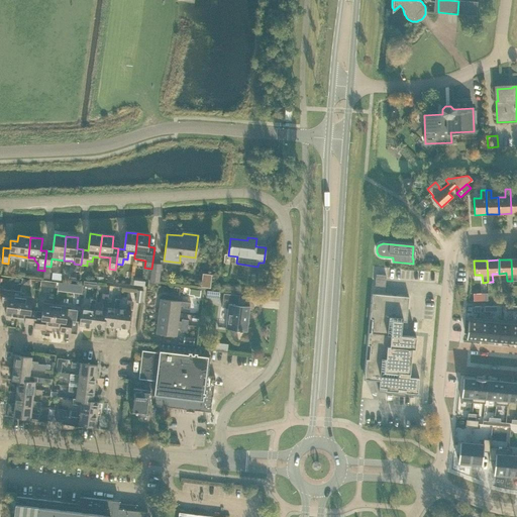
[(152,264),(150,282),(158,283),(161,265),(152,264)]
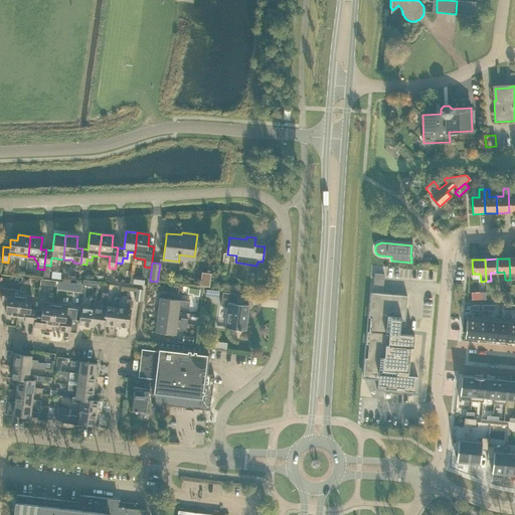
[(377,271),(375,283),(385,284),(386,272),(377,271)]
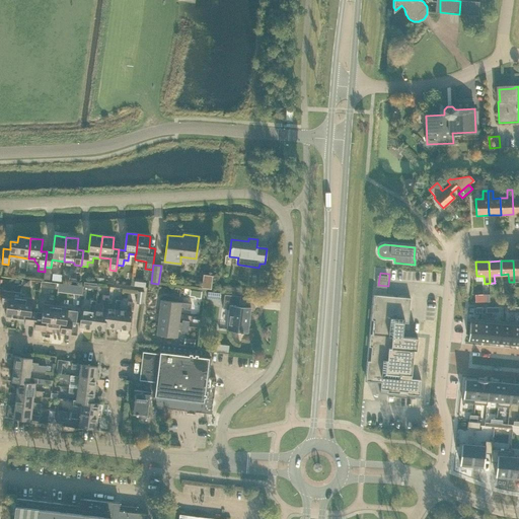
[(70,294),(80,296),(81,287),(71,286),(70,294)]
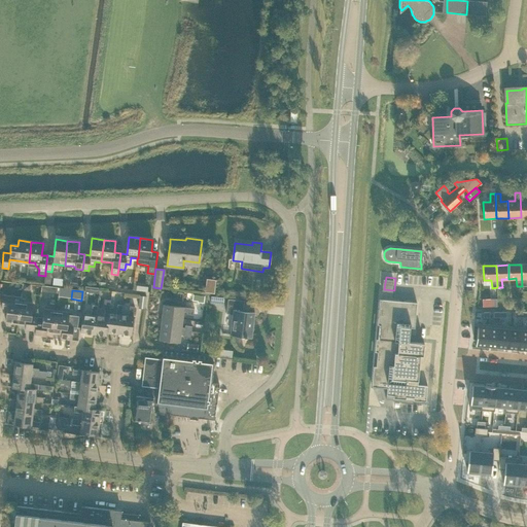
[(183,297),(192,299),(192,301),(198,302),(198,303),(204,303),(205,296),(184,293),(183,297)]
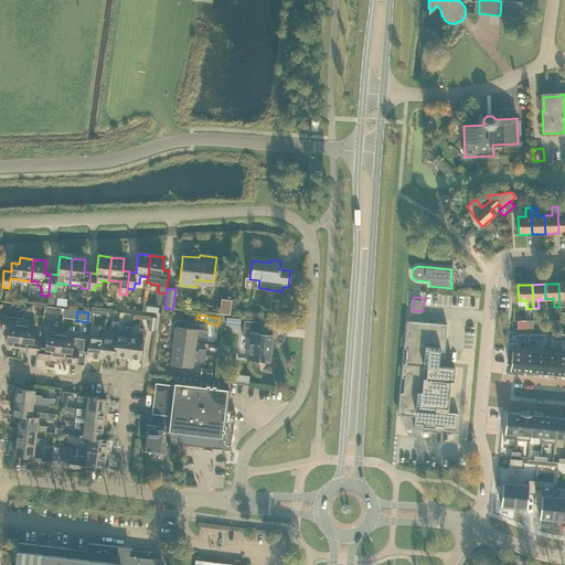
[(7,344),(19,347),(22,324),(23,319),(14,318),(3,317),(1,330),(8,331),(7,344)]
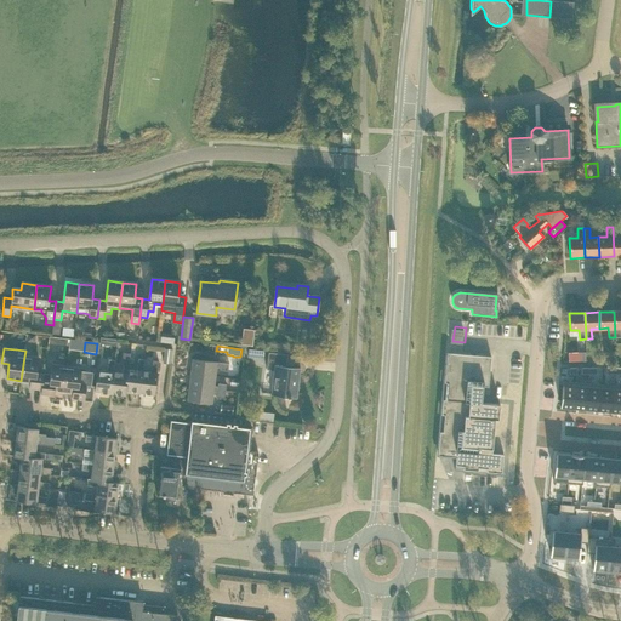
[(171,364),(172,349),(165,348),(163,363),(171,364)]
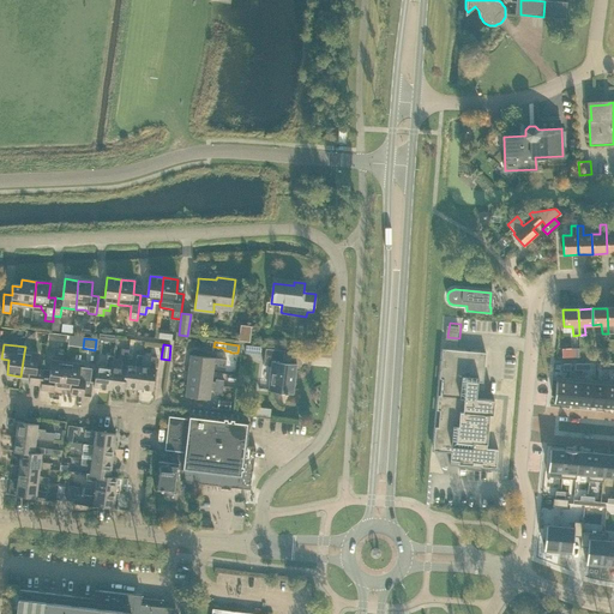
[(246,345),(245,354),(259,355),(260,347),(246,345)]
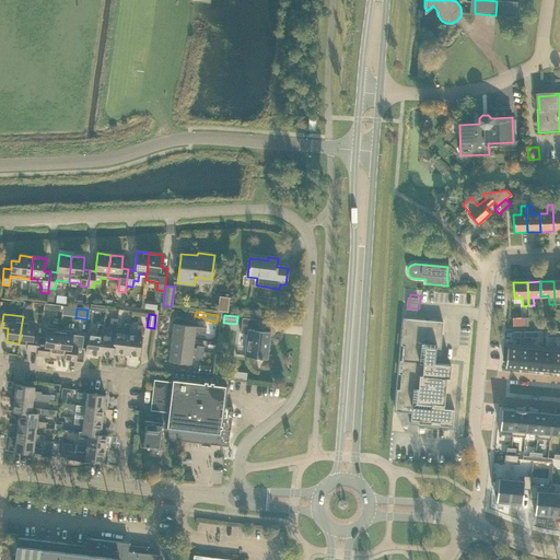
[(242,318),(241,334),(247,334),(245,356),(267,358),(270,333),(257,331),(259,319),(242,318)]
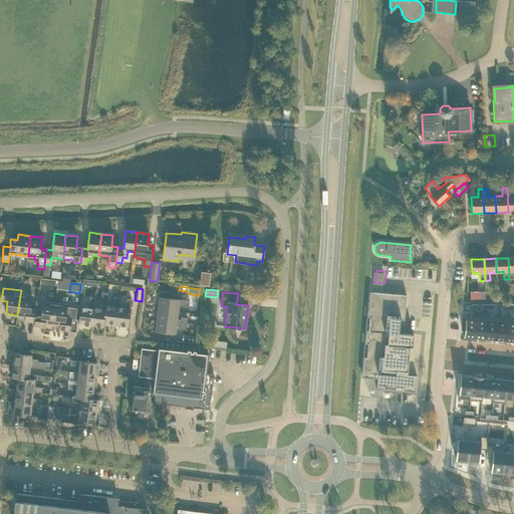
[(403,391),(416,392),(417,376),(405,375),(405,371),(408,371),(410,347),(413,347),(414,335),(399,333),(400,319),(404,320),(405,314),(407,295),(370,292),(368,311),(368,317),(370,317),(369,331),(366,330),(365,343),(368,343),(366,357),(364,357),(362,377),(377,378),(376,386),(383,386),(383,389),(396,390),(397,388),(403,389),(403,391)]
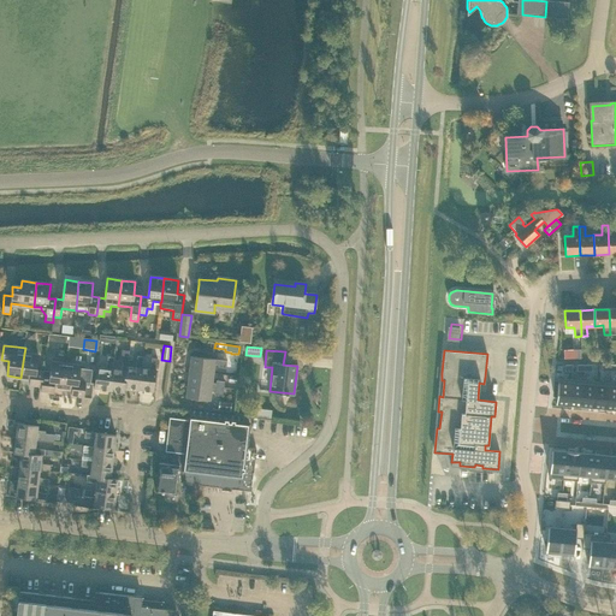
[(39,356),(24,354),(21,378),(30,379),(29,385),(41,386),(43,372),(36,371),(39,356)]
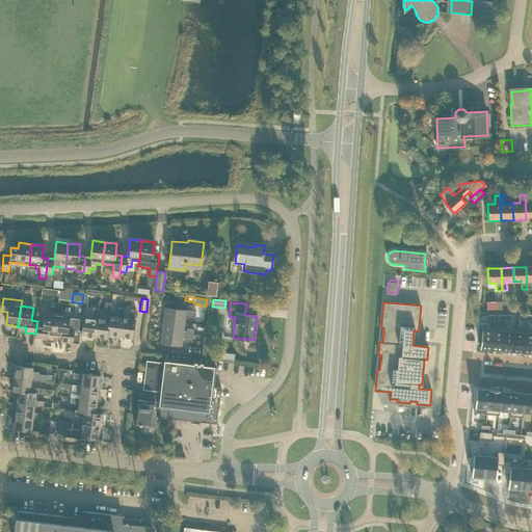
[(84,317),(82,336),(95,337),(97,319),(98,309),(94,308),(91,318),(84,317)]
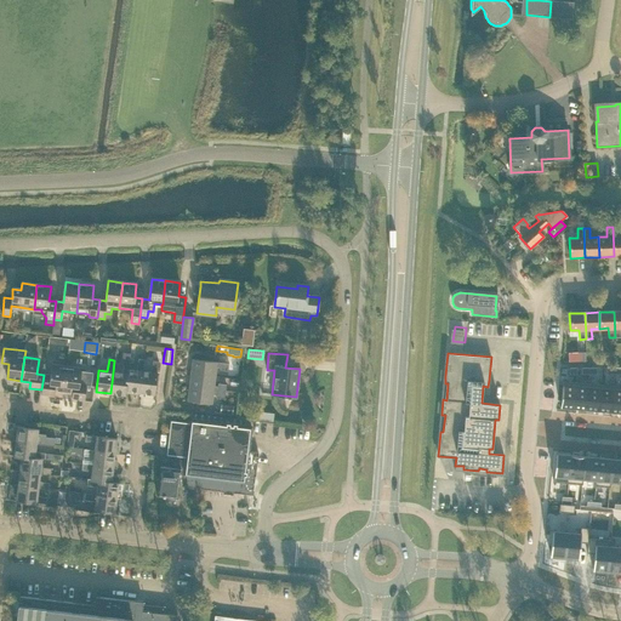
[(140,393),(143,371),(144,359),(138,359),(137,370),(129,369),(127,369),(125,391),(140,393)]
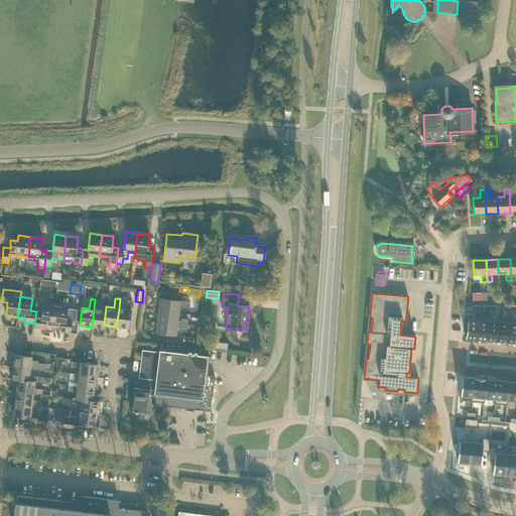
[(182,305),(182,307),(189,308),(189,302),(180,301),(180,300),(160,298),(158,310),(178,312),(179,304),(182,305)]
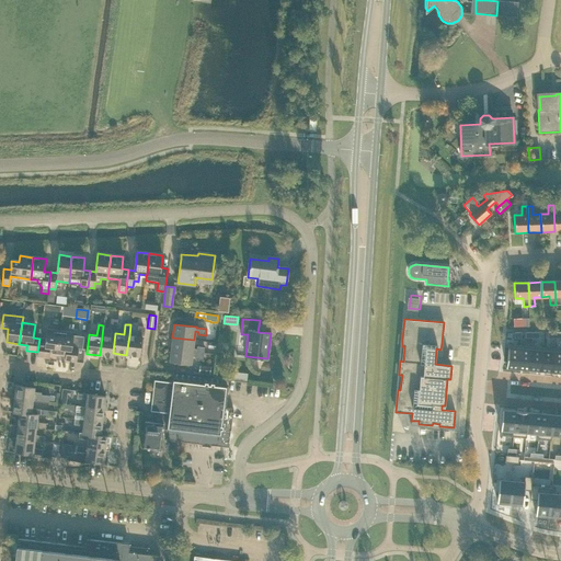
[(126,355),(139,356),(144,327),(138,325),(137,336),(129,335),(126,355)]
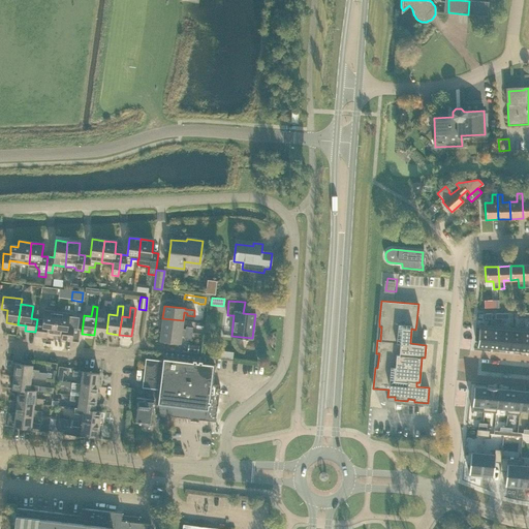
[(94,335),(106,337),(106,333),(109,314),(110,314),(110,309),(105,308),(103,317),(96,317),(94,335)]
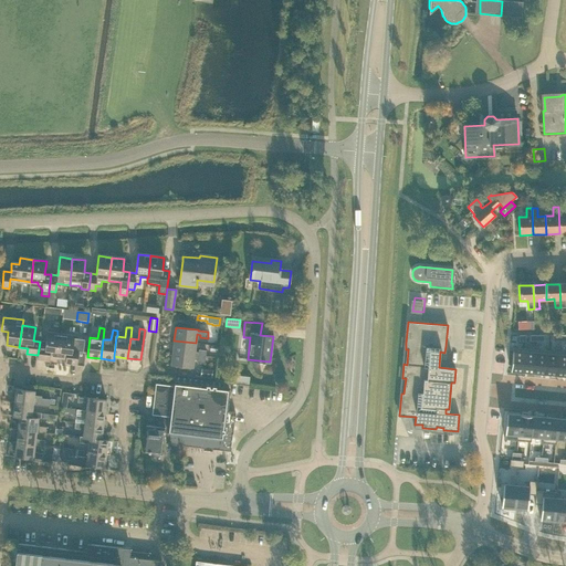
[(50,356),(59,356),(61,335),(48,333),(46,342),(40,342),(38,355),(38,359),(49,362),(50,356)]
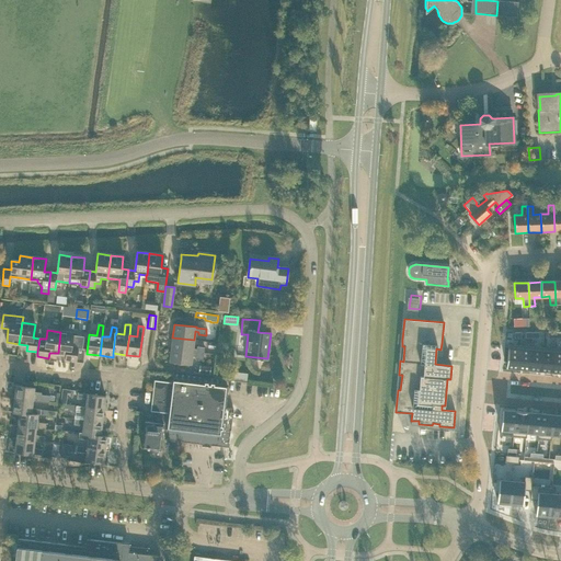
[(73,333),(60,332),(58,353),(66,354),(65,361),(76,362),(83,363),(84,350),(82,348),(84,336),(73,335),(73,333)]
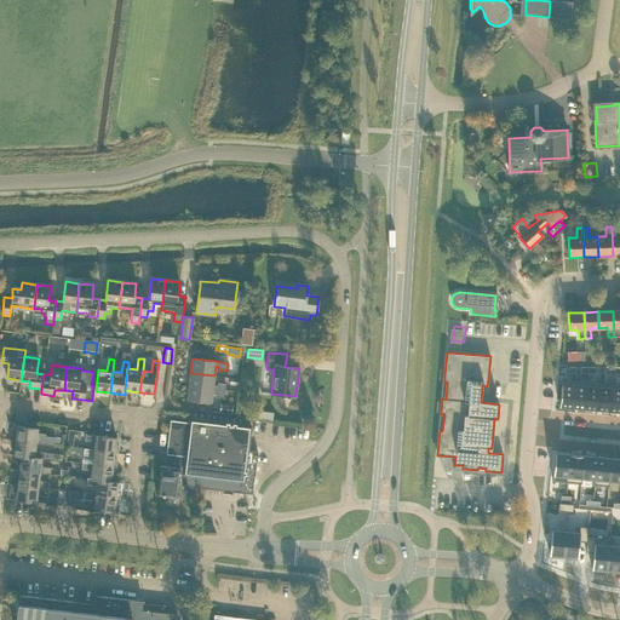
[(190,373),(189,386),(225,390),(225,384),(218,383),(217,385),(213,385),(214,375),(190,373)]
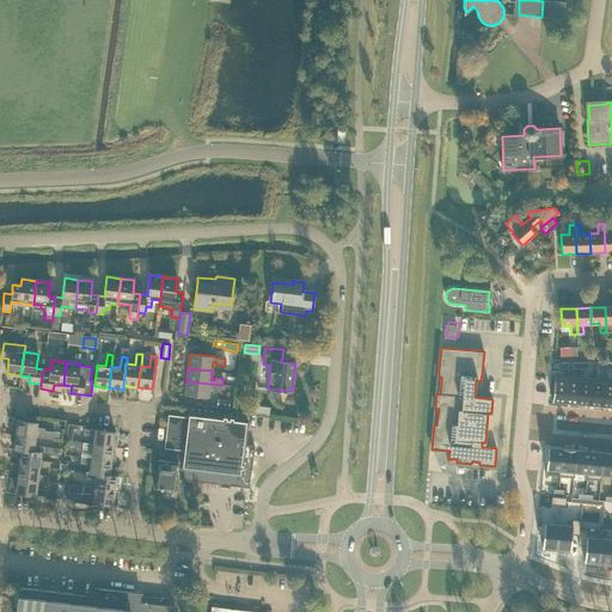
[(555,377),(552,402),(564,403),(567,378),(555,377)]
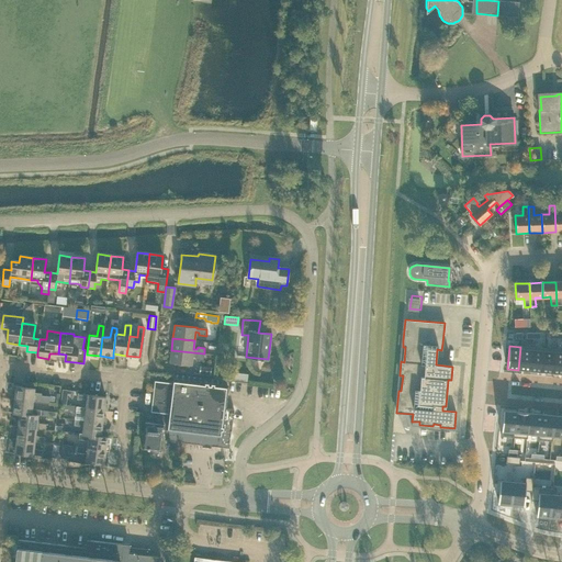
[(520,347),(518,370),(530,371),(532,347),(520,347)]
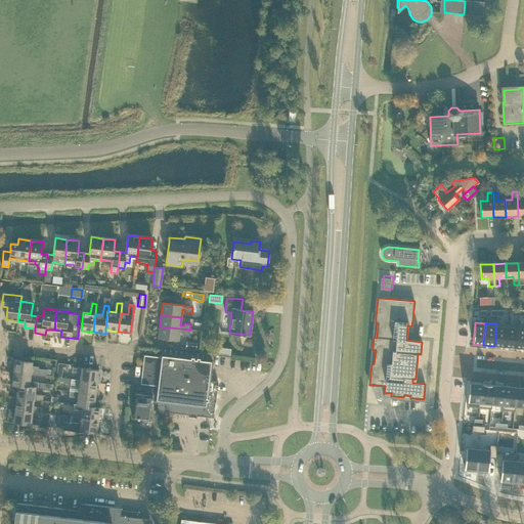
[(496,323),(494,346),(505,347),(507,324),(496,323)]
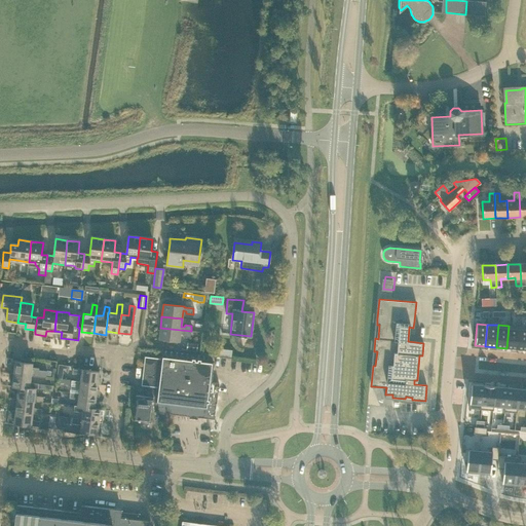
[(509,326),(506,348),(517,349),(519,327),(509,326)]
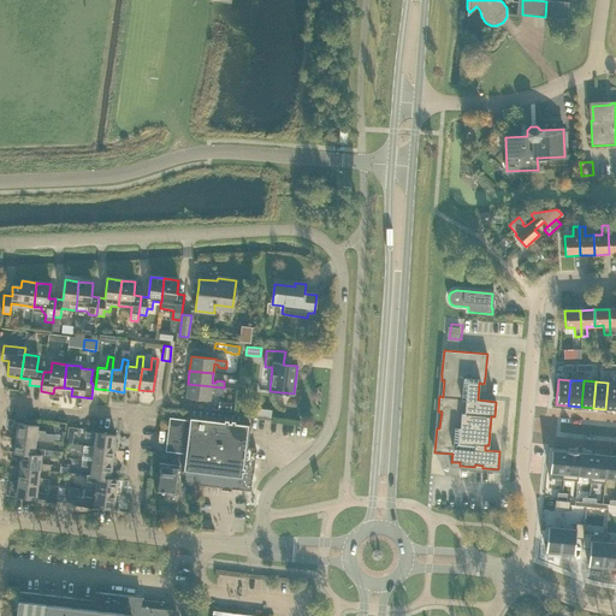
[(615,384),(608,383),(605,409),(615,409),(615,384)]
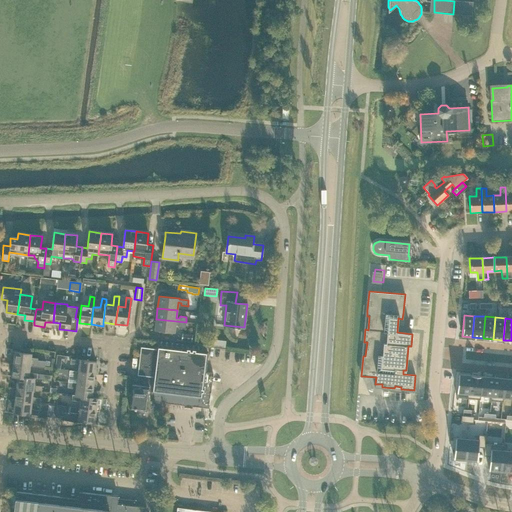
[(178,327),(185,328),(186,322),(156,319),(155,330),(174,333),(175,325),(178,325),(178,327)]
